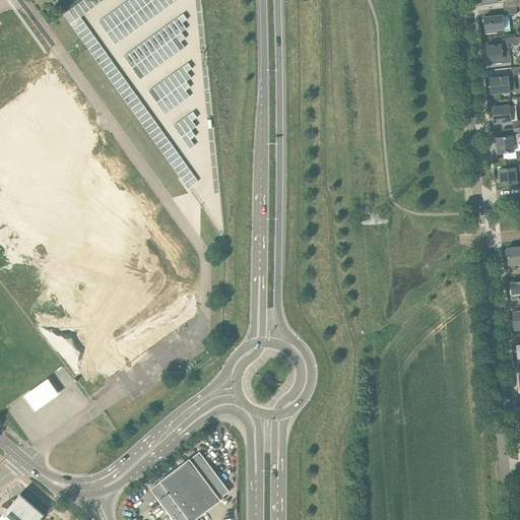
[(83,0),(78,4),(85,14),(90,10),(83,0)]
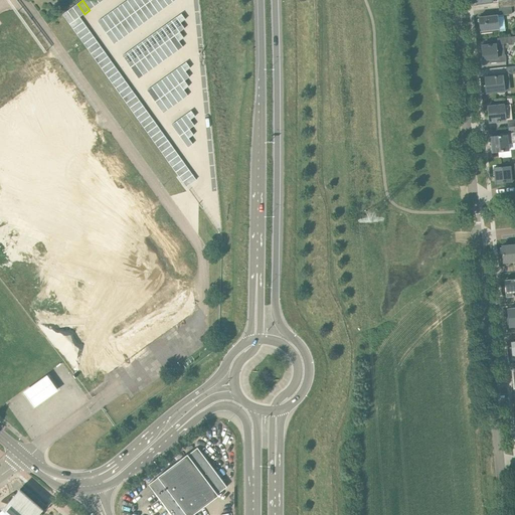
[(90,0),(82,0),(90,10),(95,7),(90,0)]
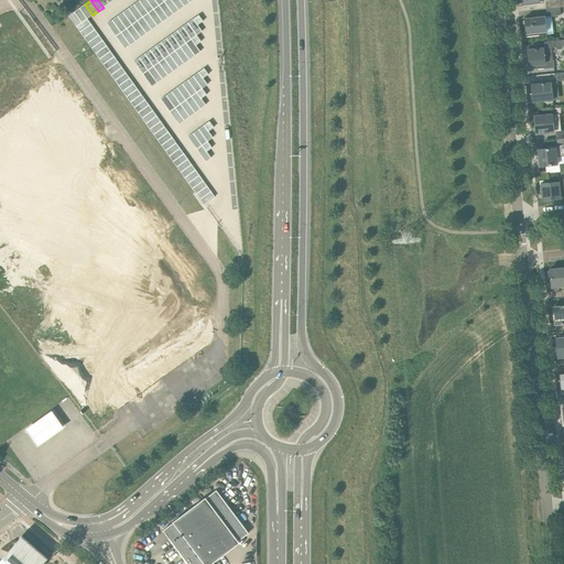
[(139,0),(133,4),(143,17),(149,13),(139,0)]
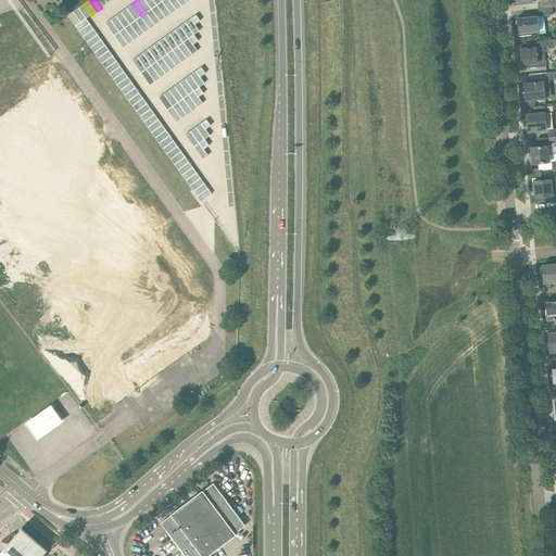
[(144,0),(137,0),(147,13),(151,9),(144,0)]
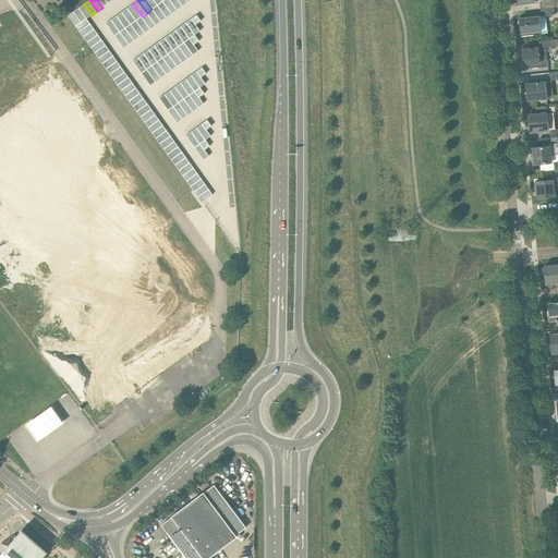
[(153,0),(145,0),(152,9),(157,5),(153,0)]
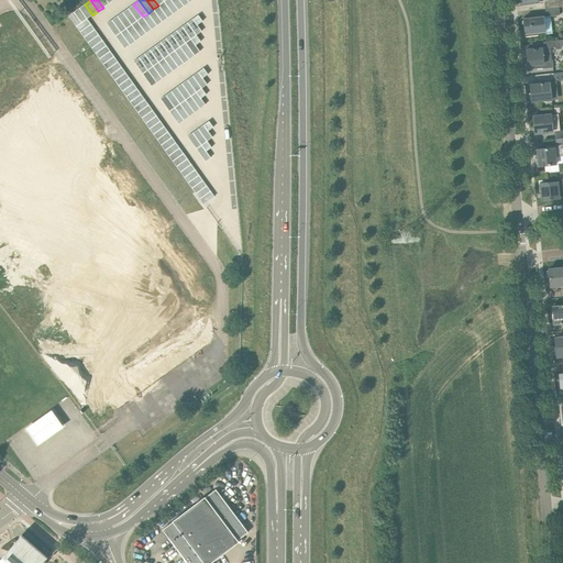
[(170,0),(165,0),(164,1),(173,14),(178,10),(170,0)]
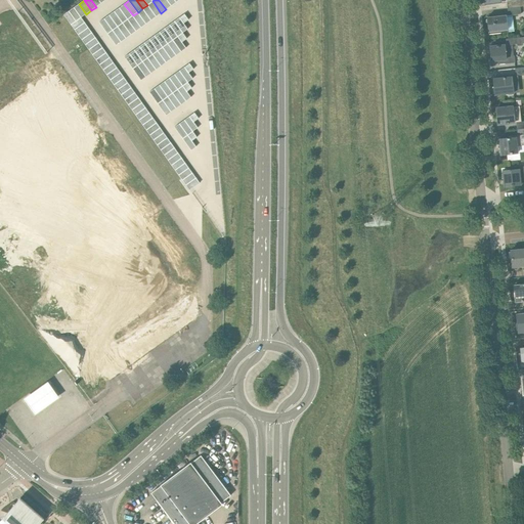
[(167,0),(159,0),(166,9),(171,6),(167,0)]
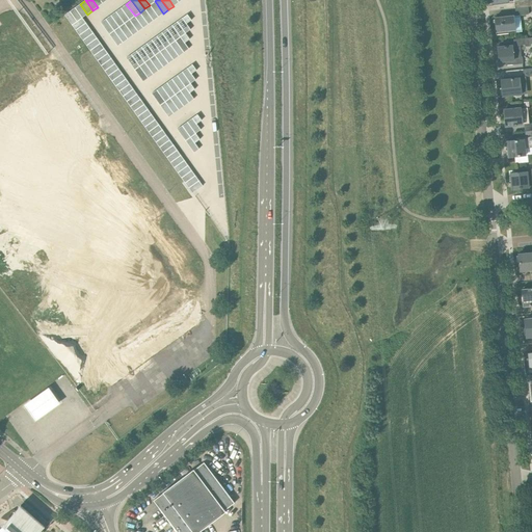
[(155,1),(150,5),(159,17),(163,14),(155,1)]
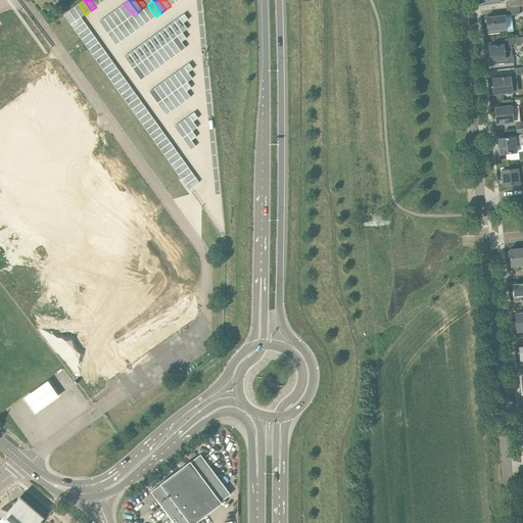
[(79,4),(68,11),(76,21),(81,17),(86,14),(79,4)]
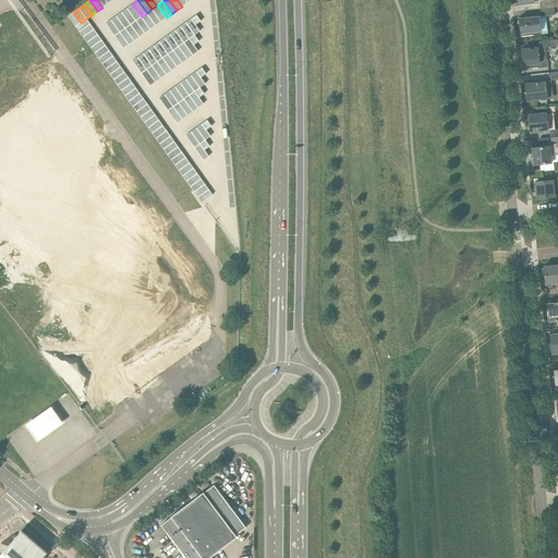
[(132,4),(128,8),(136,21),(142,16),(132,4)]
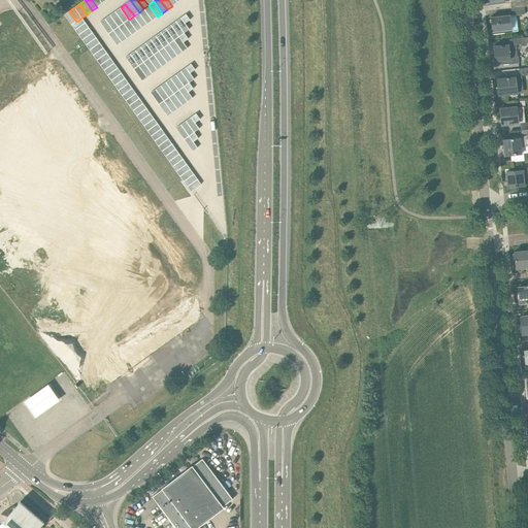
[(149,5),(143,8),(153,21),(158,17),(149,5)]
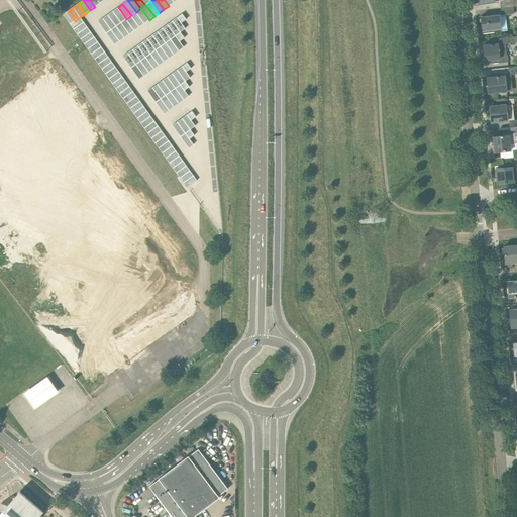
[(513,6),(500,8),(501,15),(514,13),(513,6)]
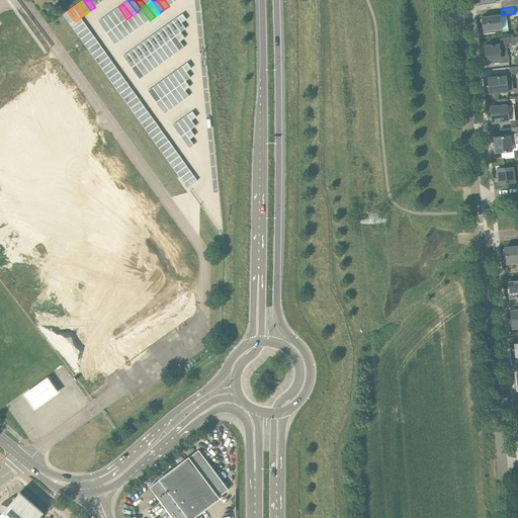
[(118,7),(113,11),(121,22),(126,19),(118,7)]
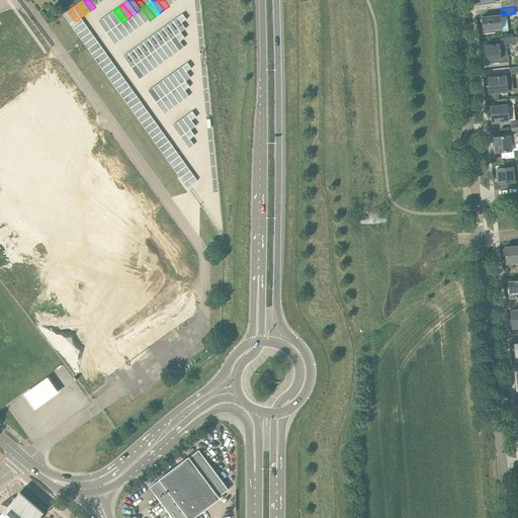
[(141,8),(137,12),(145,23),(150,20),(141,8)]
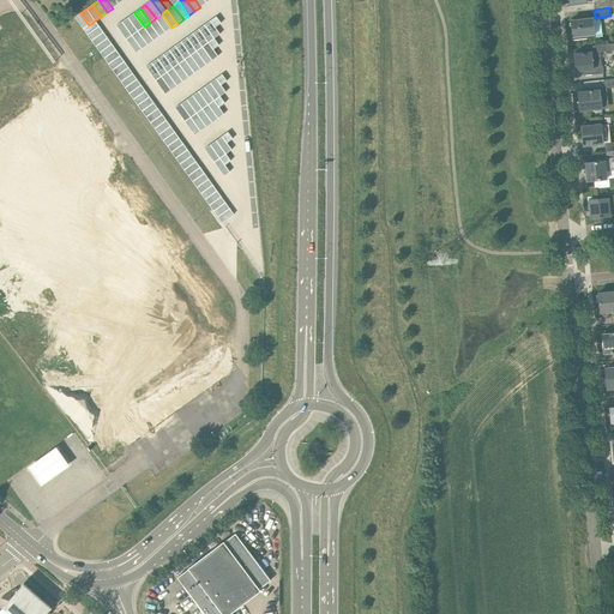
[(80,13),(74,17),(83,29),(88,35),(100,26),(95,20),(89,25),(80,13)]
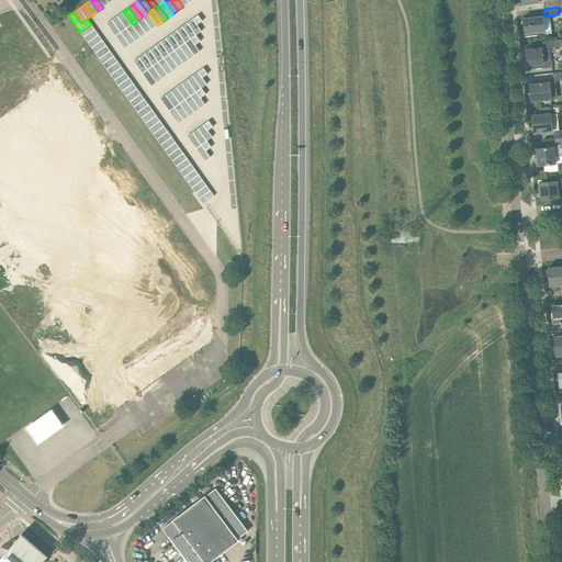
[(123,12),(117,15),(126,29),(132,24),(123,12)]
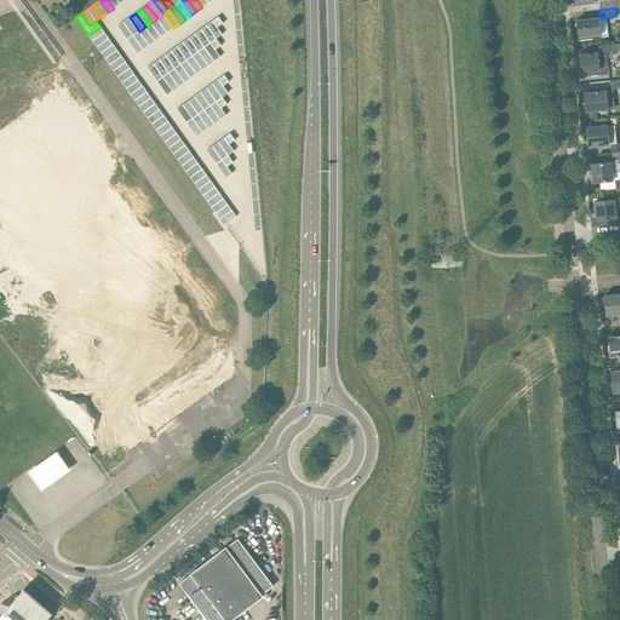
[(164,15),(158,18),(167,33),(173,28),(164,15)]
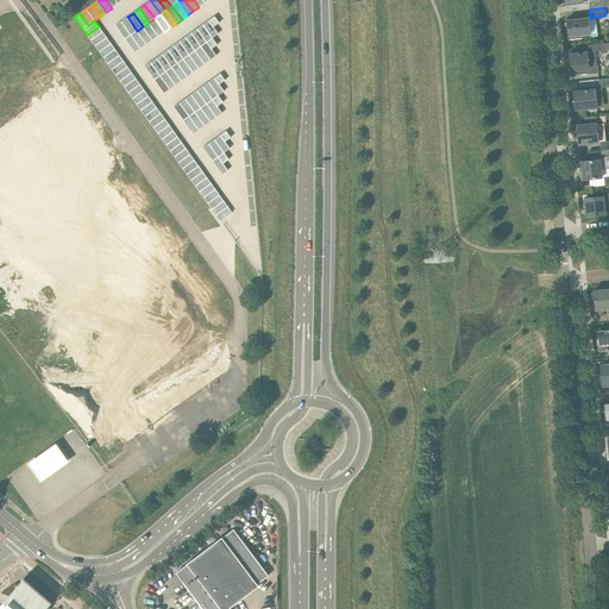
[(127,17),(121,22),(131,35),(137,31),(127,17)]
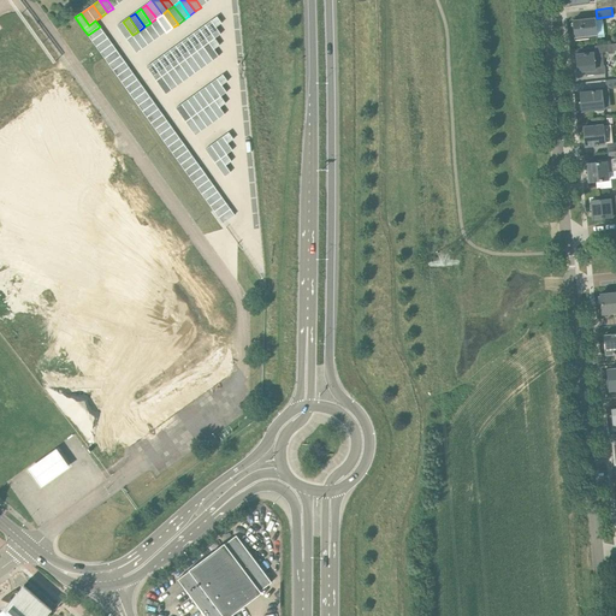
[(217,17),(211,21),(217,28),(221,23),(217,17)]
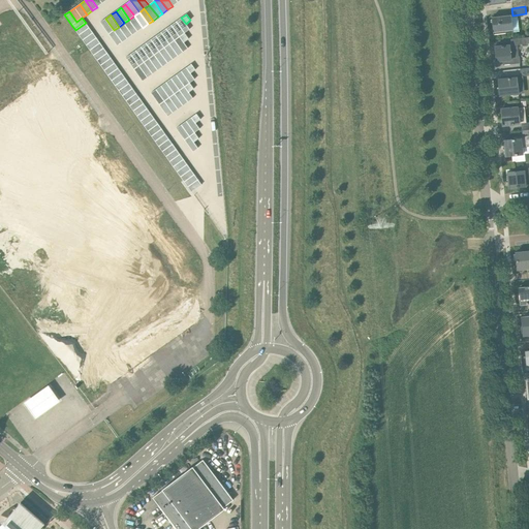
[(134,16),(129,20),(137,31),(143,28),(134,16)]
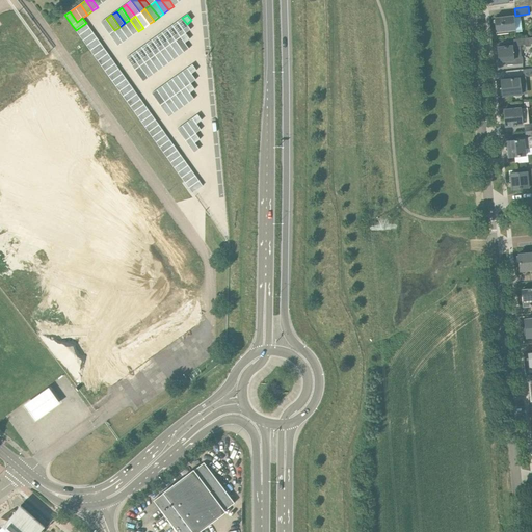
[(497,34),(515,33),(514,16),(495,18),(497,34)]
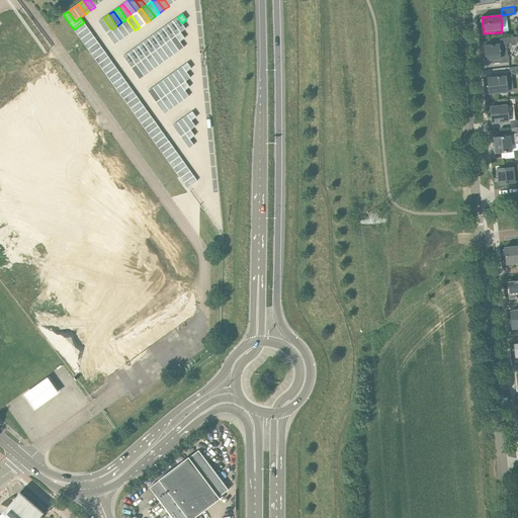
[(177,17),(172,21),(181,32),(186,28),(182,23),(177,17)]
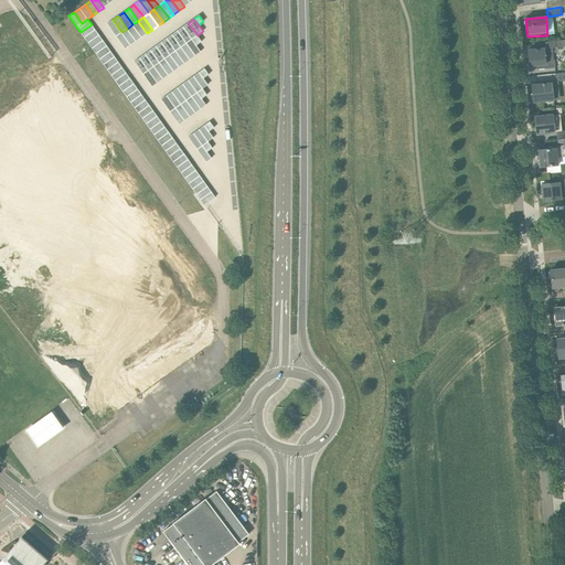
[(113,20),(107,24),(116,36),(121,32),(113,20)]
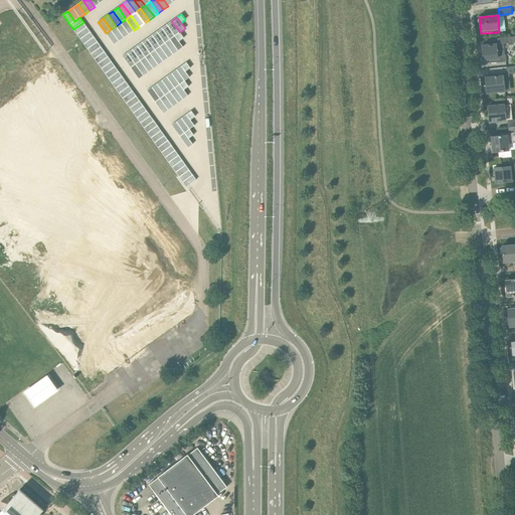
[(126,19),(121,22),(129,34),(134,30),(126,19)]
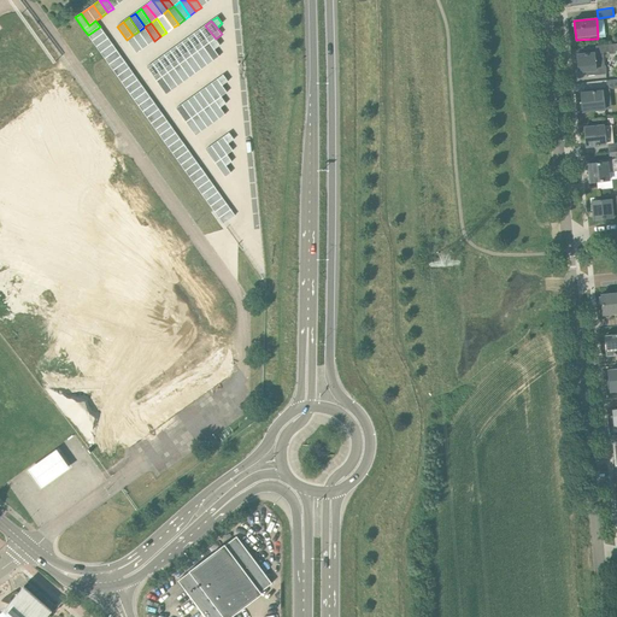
[(205,25),(200,29),(210,42),(216,39),(205,25)]
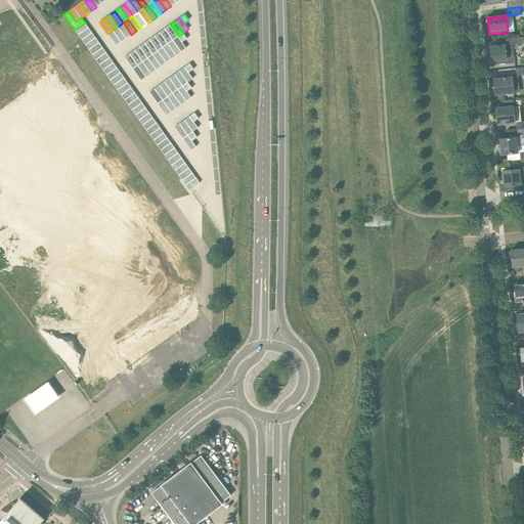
[(85,23),(75,30),(78,35),(88,28),(85,23)]
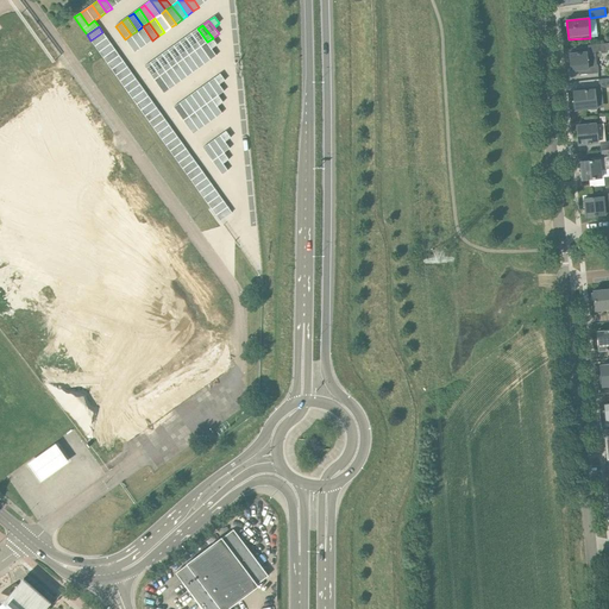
[(143,26),(137,31),(146,44),(152,41),(143,26)]
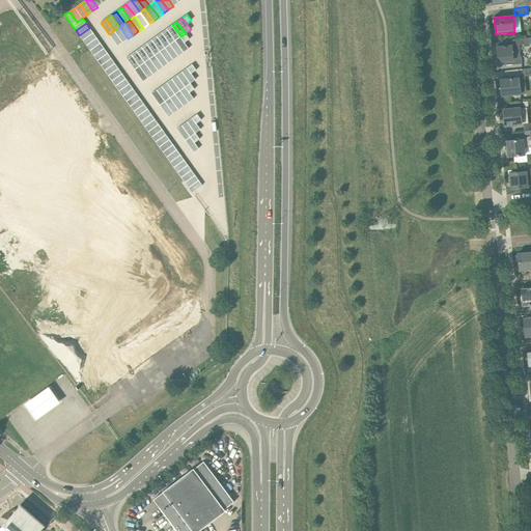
[(172,25),(167,29),(175,40),(180,36),(172,25)]
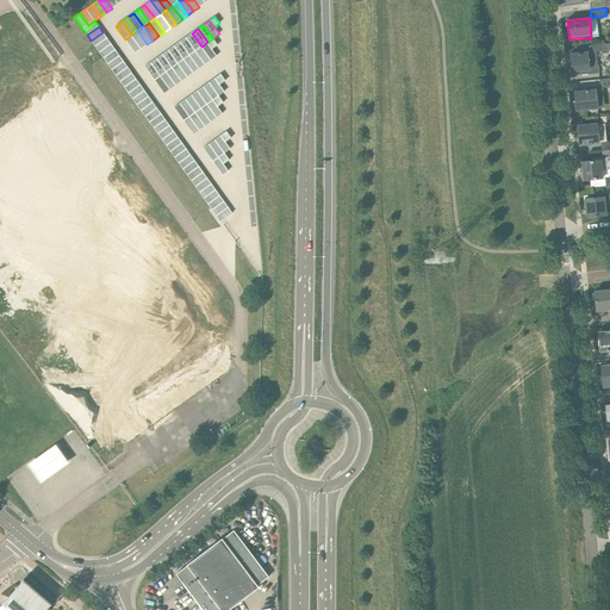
[(137,31),(131,35),(141,49),(147,44),(137,31)]
